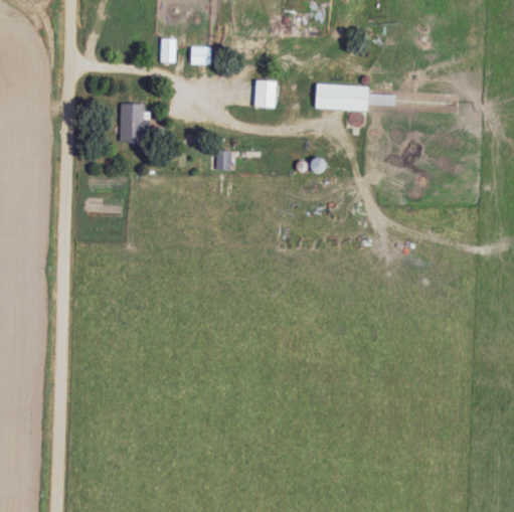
[(161,61),(175,62),(176,38),(161,38),(161,61)]
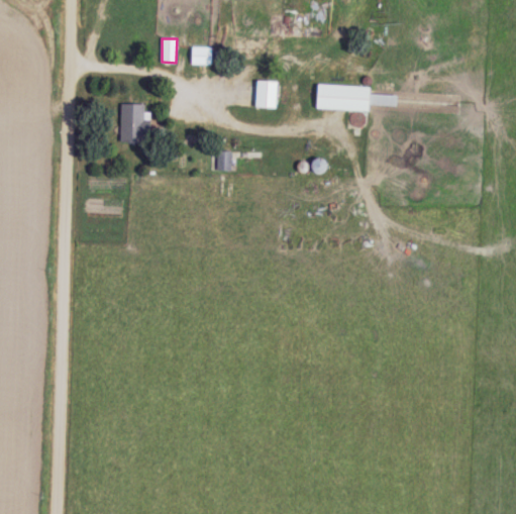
[(255,106),(276,107),(277,83),(256,82),(255,106)]
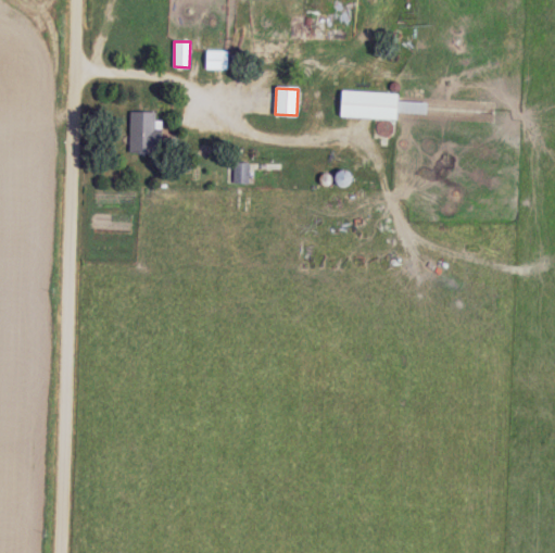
[(340,116),(396,120),(396,112),(427,113),(427,102),(398,101),(398,92),(341,90),(340,116)]
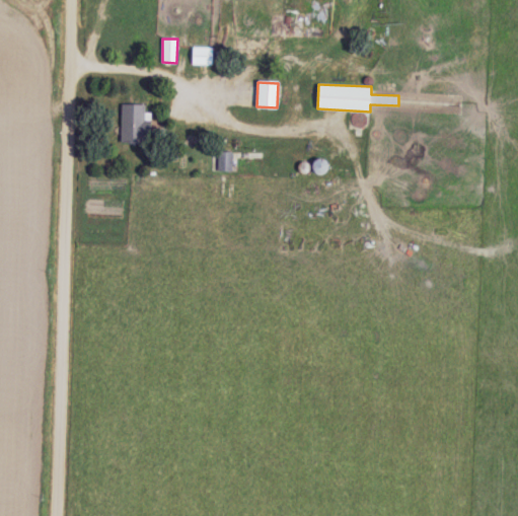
[(145,103),(121,104),(122,141),(152,141),(151,113),(145,113),(145,103)]
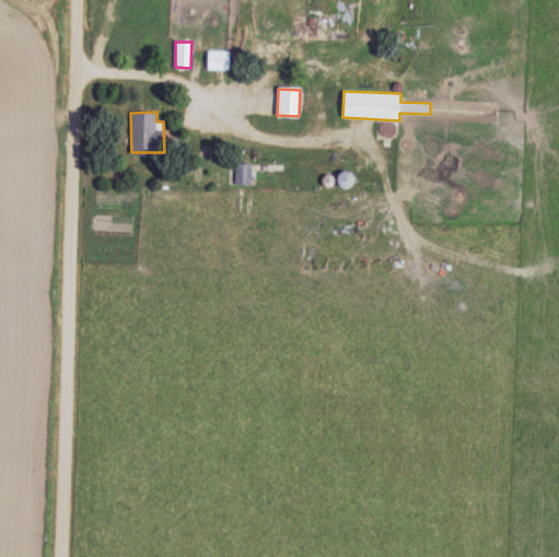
[(252,164),(235,163),(235,185),(251,185),(252,164)]
